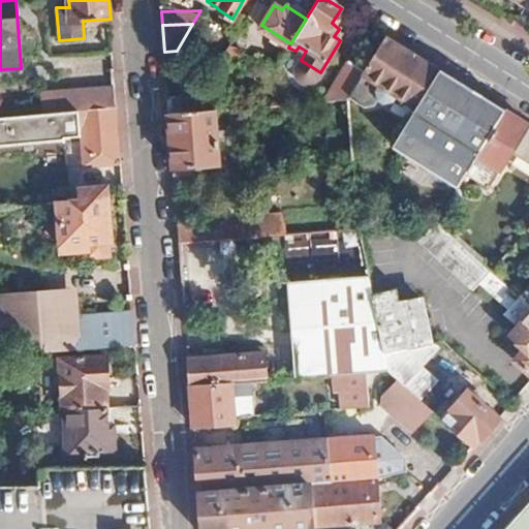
[(386,36),(366,71),(350,96),(364,105),(377,103),(380,98),(384,102),(397,99),(398,98),(417,111),(397,144),(395,147),(458,188),(477,157),(486,144),(505,111),(442,70),(386,36)]
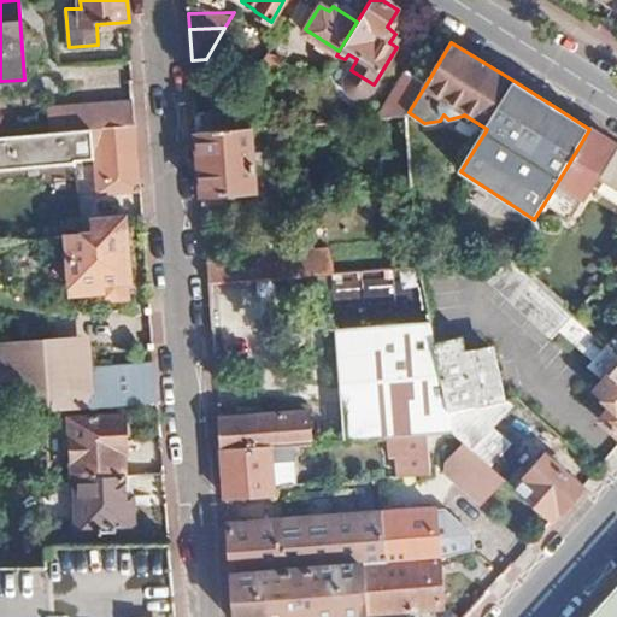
[(427,83),(407,71),(378,117),(409,115),(409,112),(427,83)]
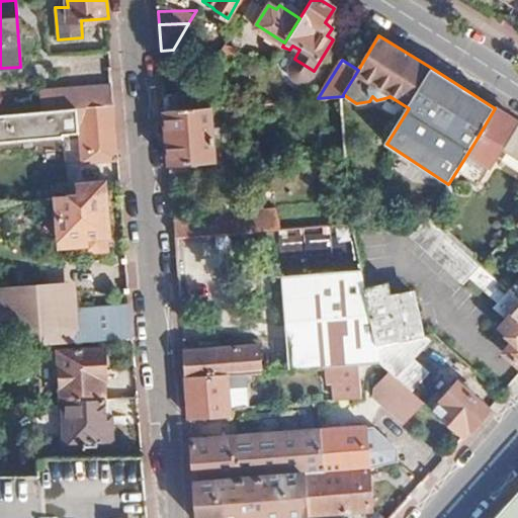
[(114,86),(45,90),(48,109),(85,106),(115,104),(114,86)]
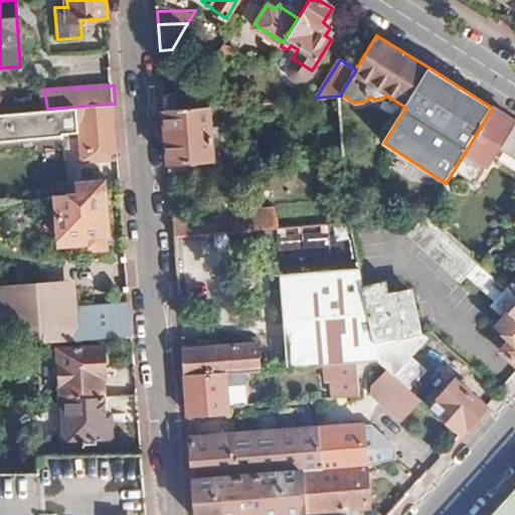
[(197,90),(164,93),(165,110),(198,108),(197,90)]
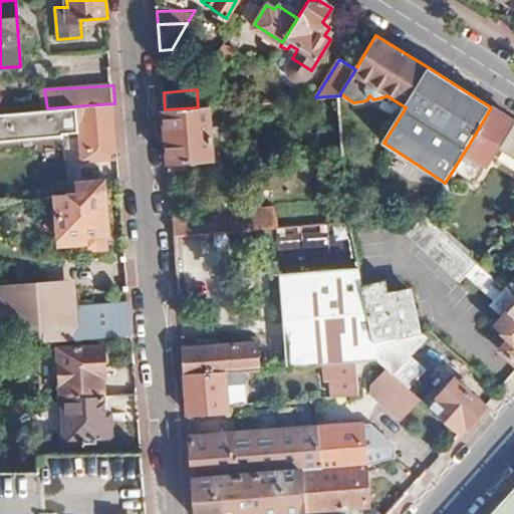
[(85,126),(78,126),(79,135),(81,157),(81,163),(119,159),(114,103),(84,105),(85,126)]
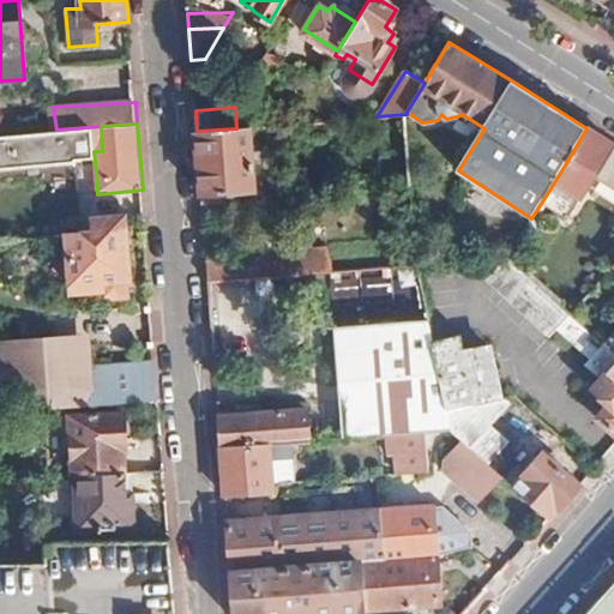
[(101,126),(56,130),(0,138),(0,172),(83,166),(83,161),(95,161),(94,151),(102,151),(101,126)]
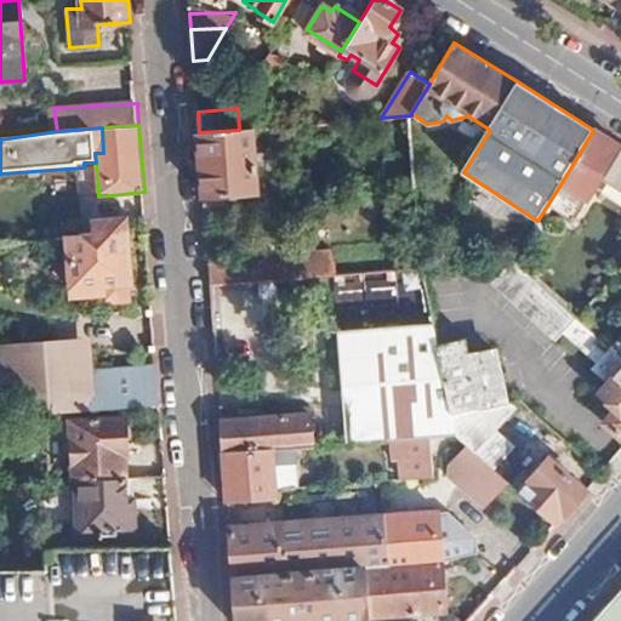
[(239,130),(199,132),(204,195),(261,189),(256,129),(239,130)]
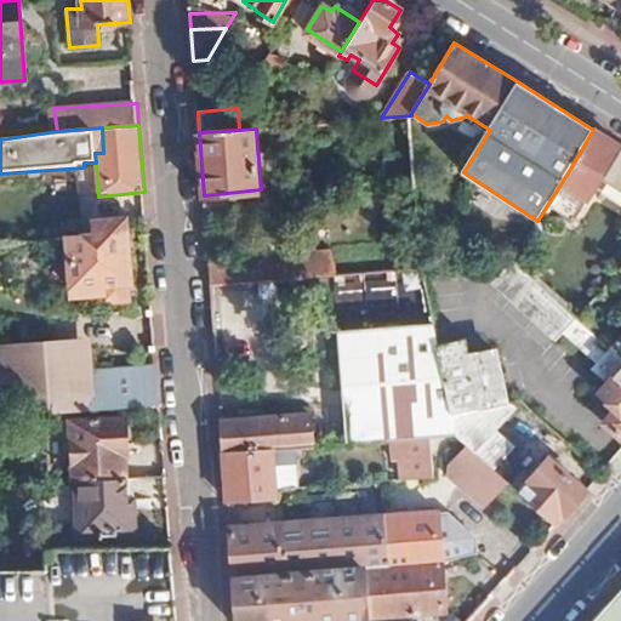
[(560,184),(588,198),(602,174),(620,186),(620,146),(593,130),(570,169),(560,184)]
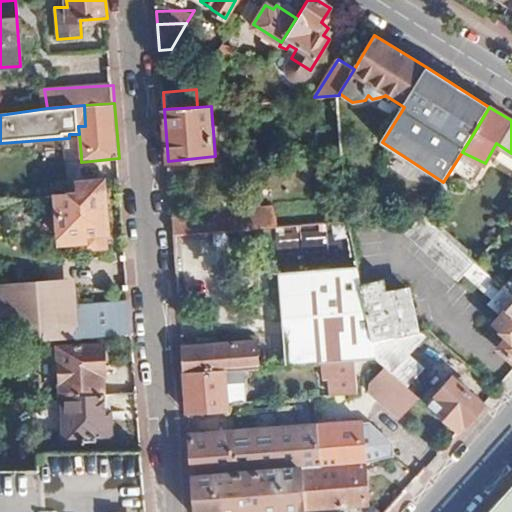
[(79,193),(59,195),(63,243),(84,241),(85,252),(108,250),(103,182),(83,184),(79,184),(79,193)]
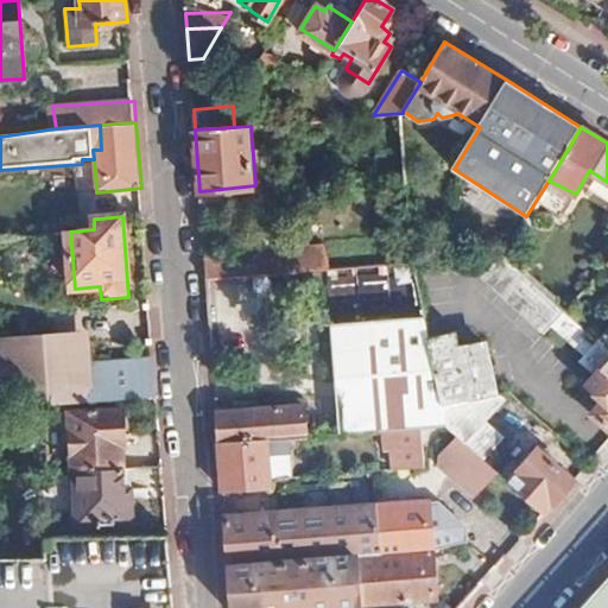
[(329,247),(295,251),(296,271),(330,268),(329,247)]
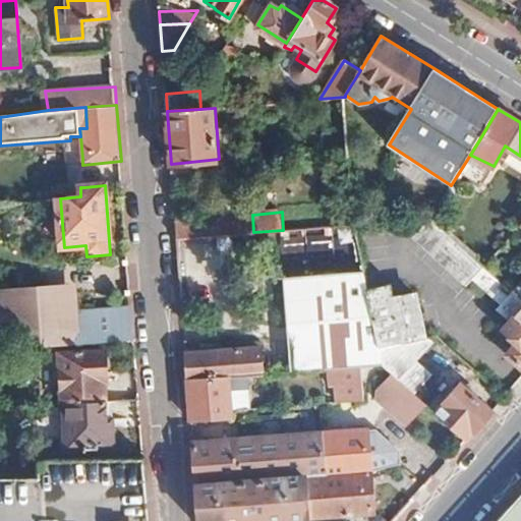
[(252,215),(175,220),(177,238),(253,232),(252,215)]
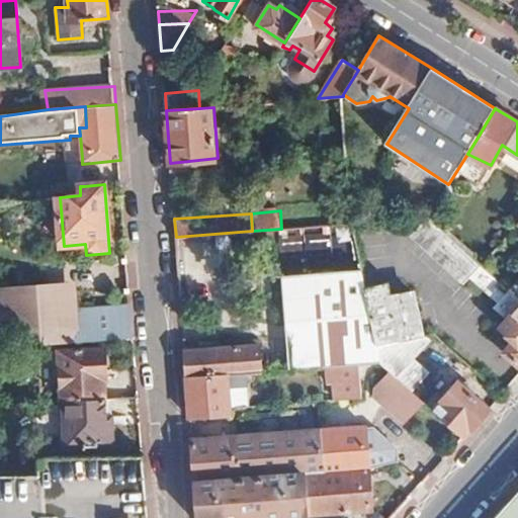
[(428,217),(404,219),(410,237),(428,217)]
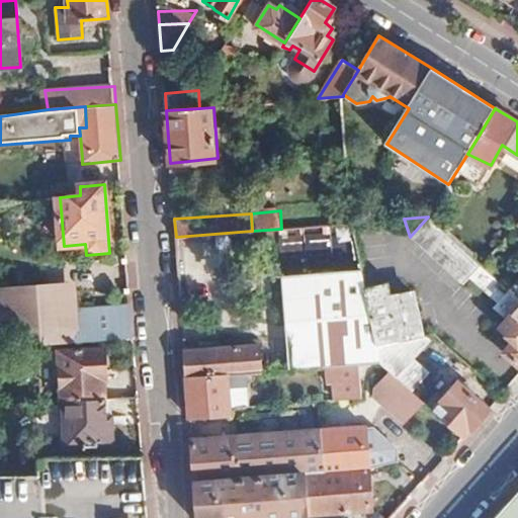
[(428,217),(410,237),(461,282),(467,274),(498,299),(491,308),(506,321),(499,329),(513,341),(506,352),(517,363),(517,295),(509,287),(482,264),(428,217)]
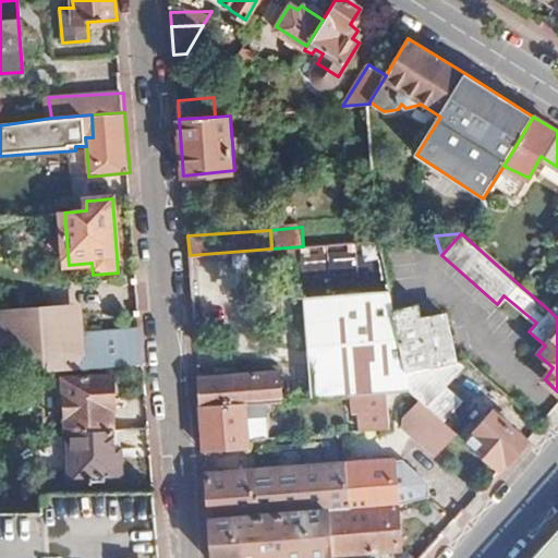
[(384,267),(388,290),(402,362),(424,361),(420,313),(403,306),(398,239),(381,240),(384,267)]
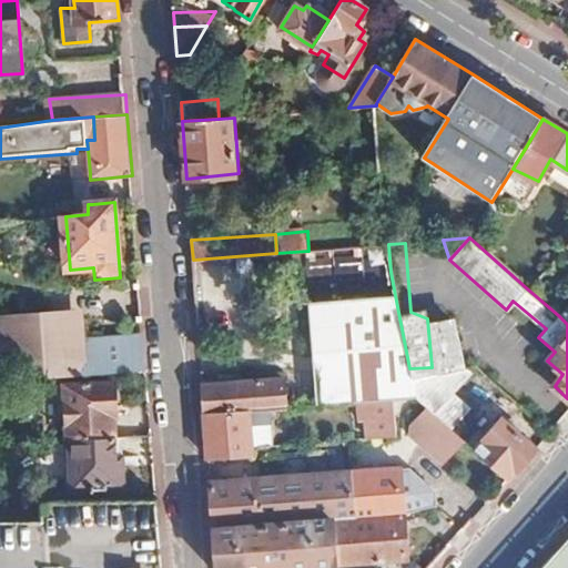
[(395,295),(307,302),(317,405),(363,403),(398,399),(413,398),(409,368),(395,295)]
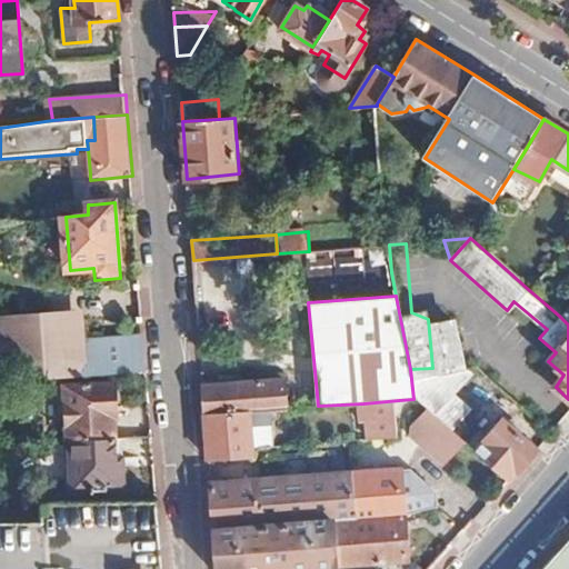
[(568,305),(559,316),(568,325),(568,305)]
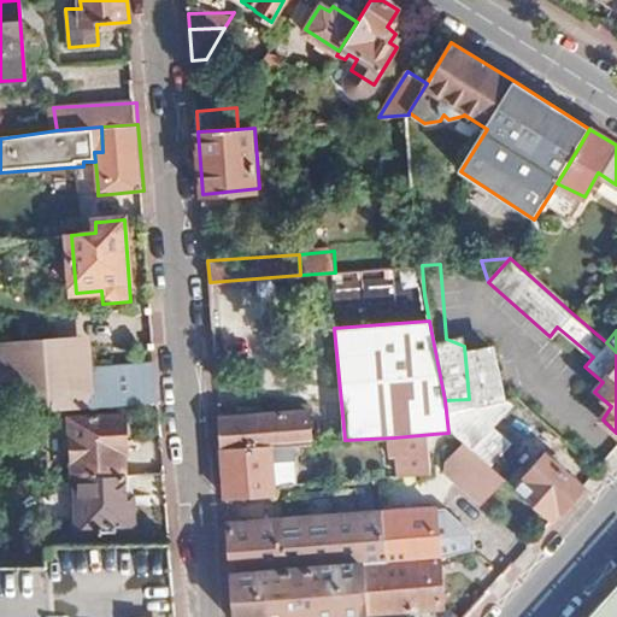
[(80,346),(0,344),(0,365),(4,416),(160,403),(157,364),(93,368),(90,345),(80,346)]
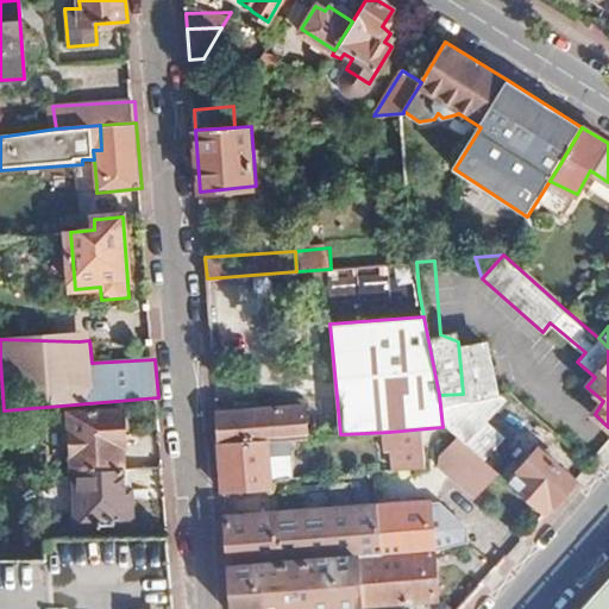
[(482,340),(458,341),(463,394),(488,391),(482,340)]
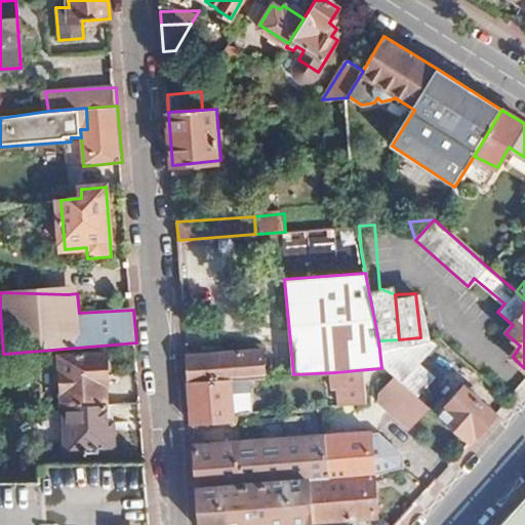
[(399,339),(378,340),(381,368),(392,378),(413,397),(431,375),(415,361),(430,345),(420,337),(399,339)]
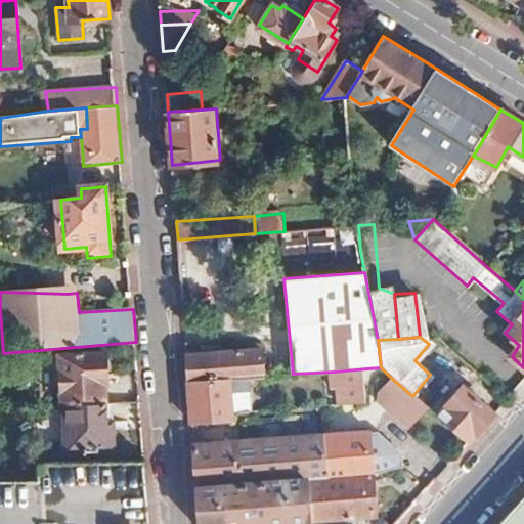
[(262,349),(188,354),(190,382),(231,379),(248,378),(264,376),(262,349)]
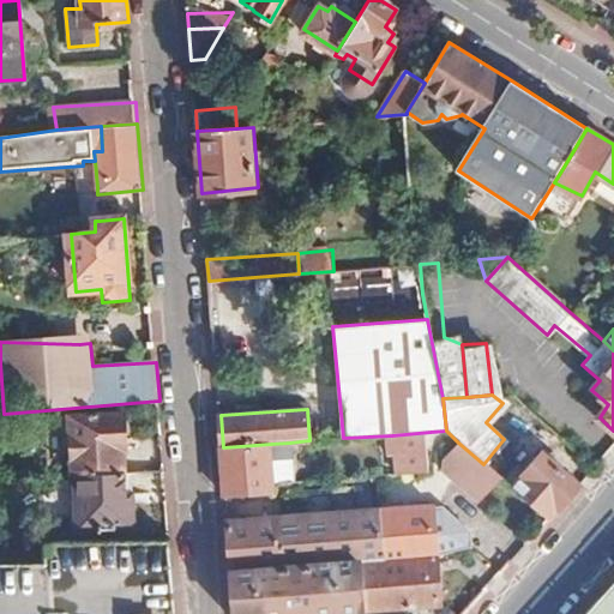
[(121,414),(71,417),(74,476),(77,475),(125,473),(124,451),(127,451),(126,437),(130,435),(128,419),(121,419),(121,414)]
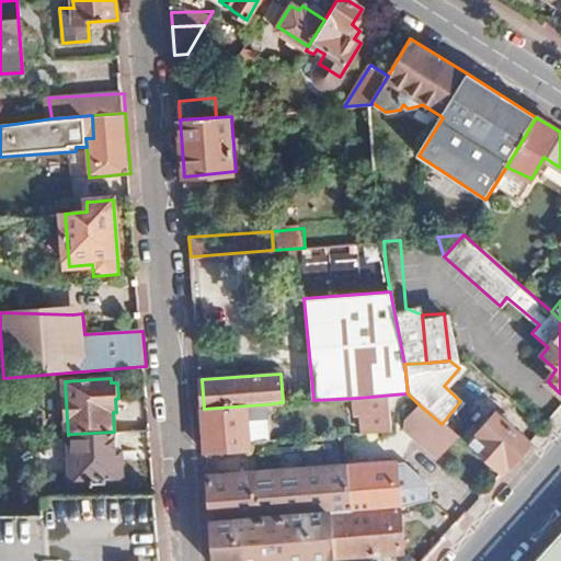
[(393,395),(358,398),(359,416),(365,416),(366,434),(395,432),(393,395)]
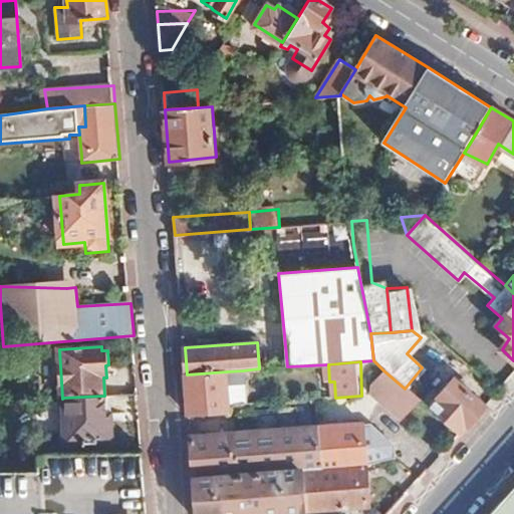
[(243,370),(227,371),(230,412),(237,404),(246,404),(243,370)]
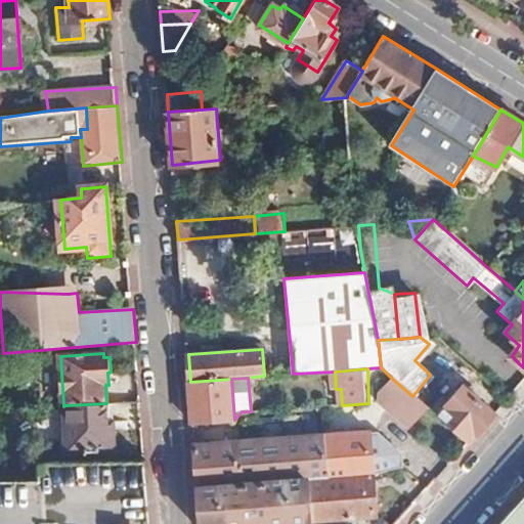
[(391,378),(380,391),(380,404),(409,430),(428,409),(412,396),(391,378)]
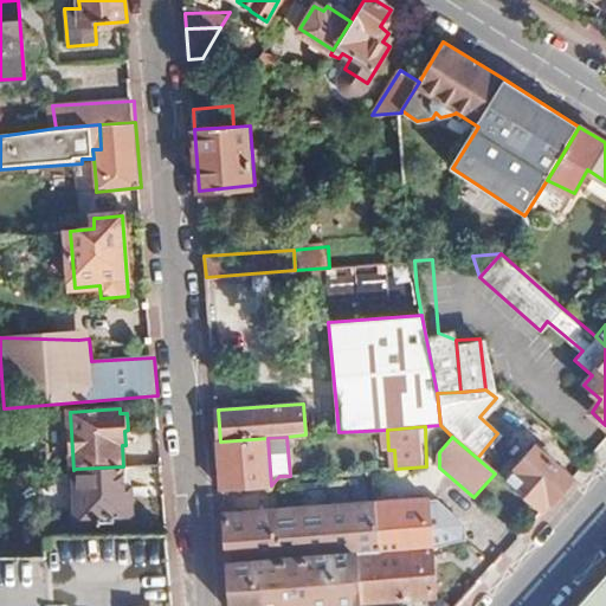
[(268,438),(220,442),(224,489),(271,485),(268,438)]
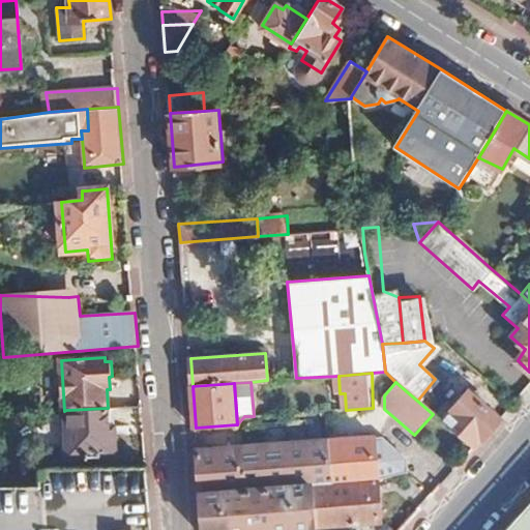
[(450,408),(443,403),(433,414),(473,449),(499,419),(467,389),(450,408)]
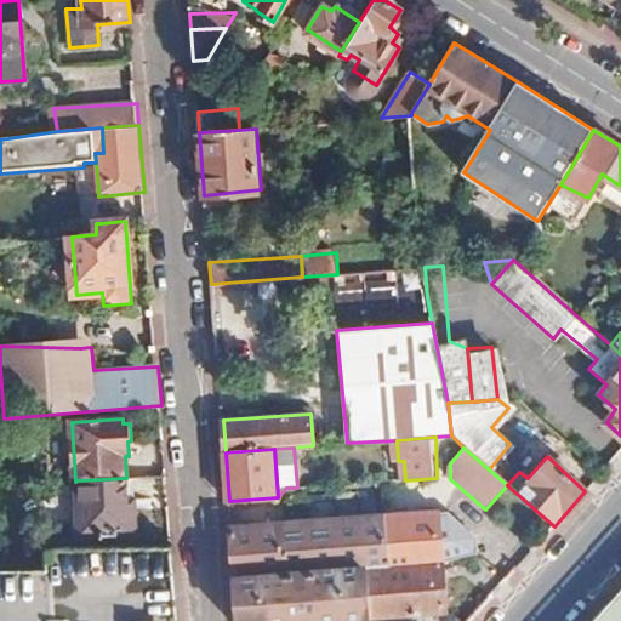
[(126,478),(78,480),(81,536),(136,533),(132,478),(126,478)]
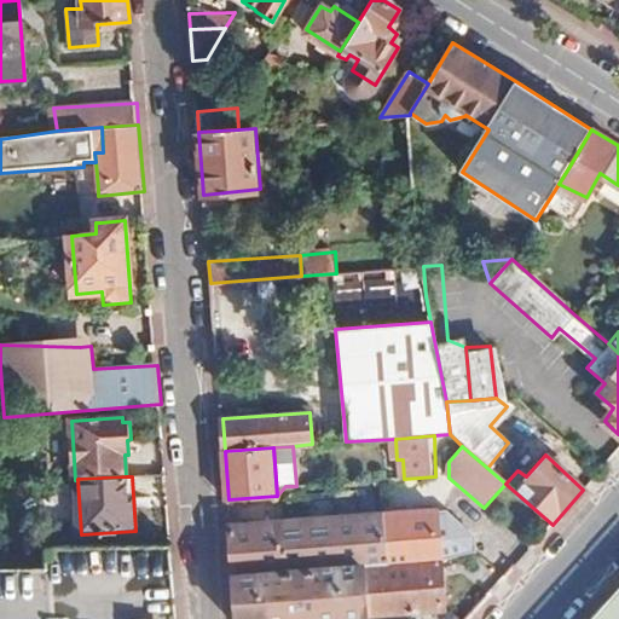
[(438,509),(389,514),(392,562),(365,567),(368,615),(433,612),(446,608),(441,541),(447,541),(446,531),(440,531),(438,509)]
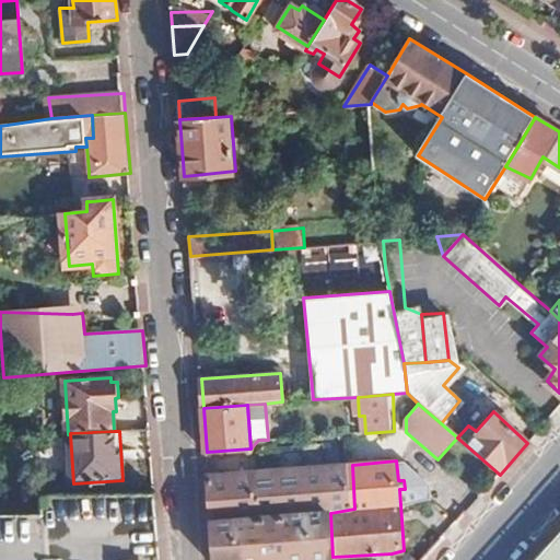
[(352,465),(208,476),(214,559),(288,559),(333,557),(330,513),(354,509),(352,465)]
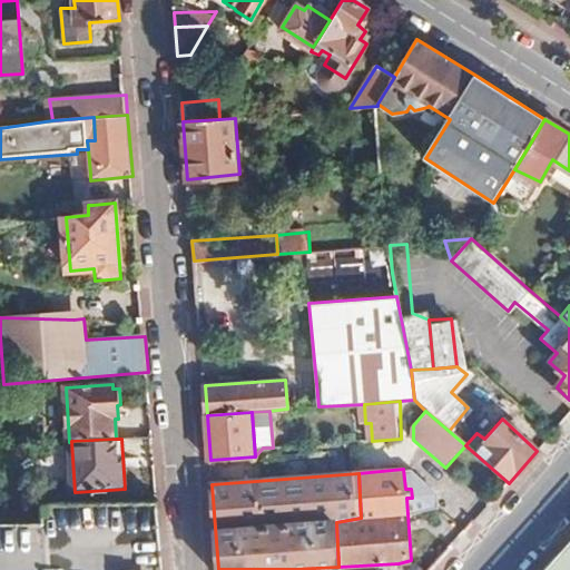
[(0,522),(0,569),(164,569),(158,497),(42,501),(42,521),(0,522)]
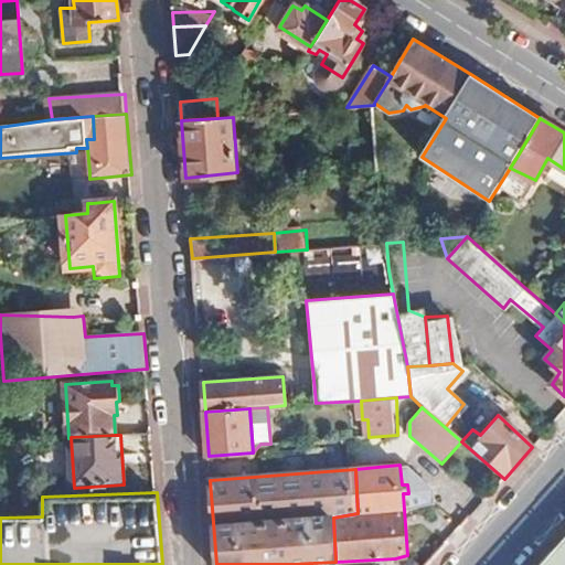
[(564,564),(564,535),(539,564),(564,564)]
